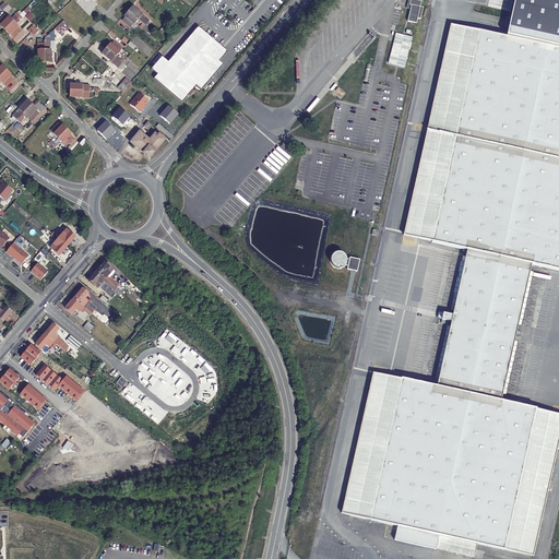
[(558,0),(514,0),(506,37),(558,49),(558,0)]
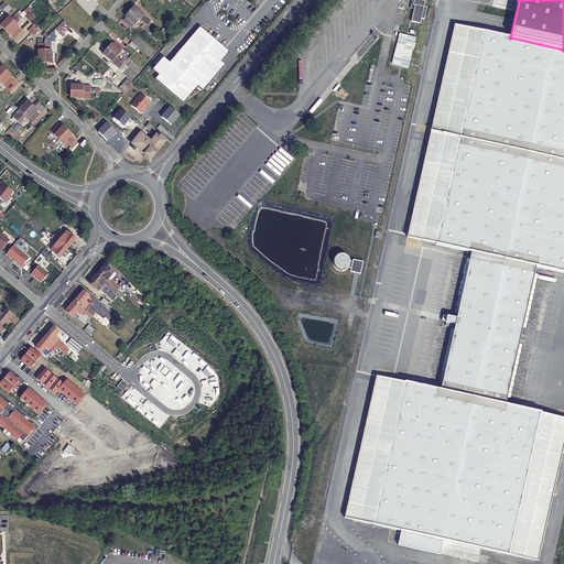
[(424,23),(427,24),(427,23),(430,12),(426,11),(429,7),(418,3),(415,10),(418,10),(414,26),(423,29),(424,23)]
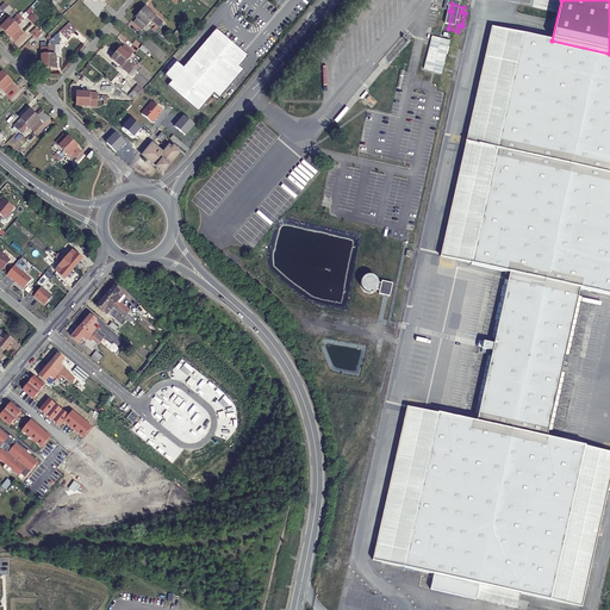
[(5,32),(22,16),(26,11),(22,6),(0,27),(5,32)]
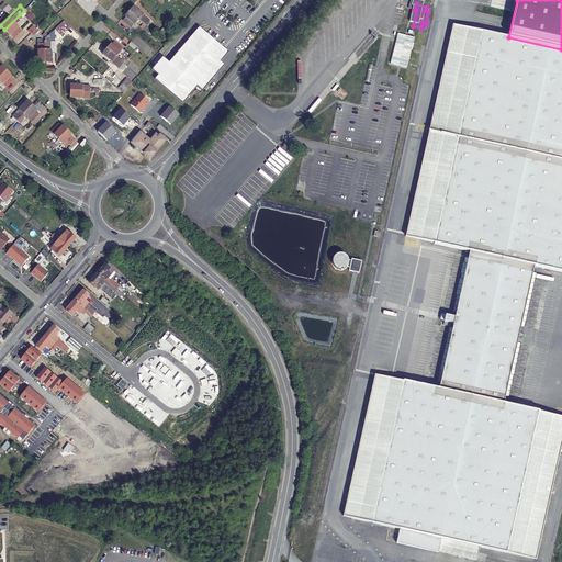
[(130,12),(146,26),(150,22),(134,7),(130,12)]
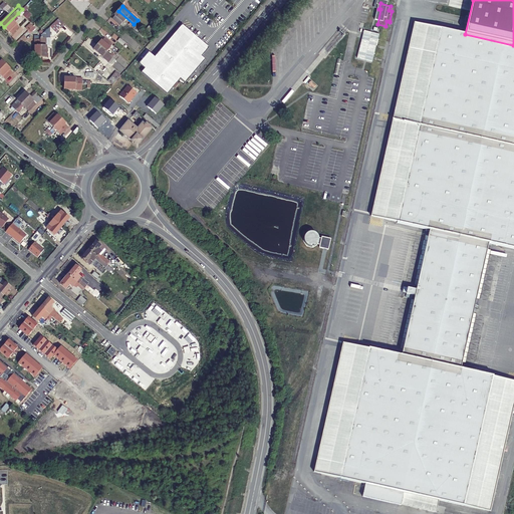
[(27,19),(33,13),(30,11),(25,16),(27,19)]
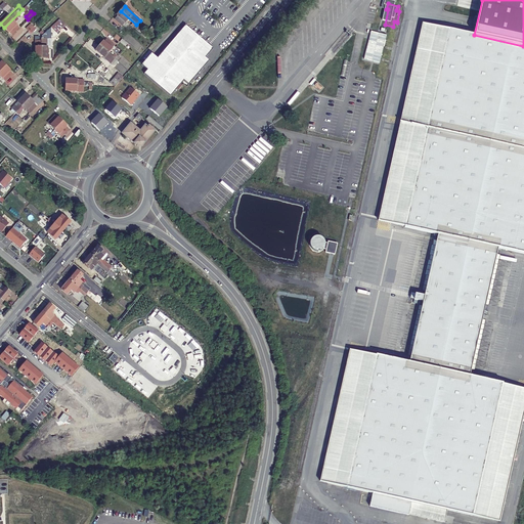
[(136,25),(121,11),(117,15),(132,29),(136,25)]
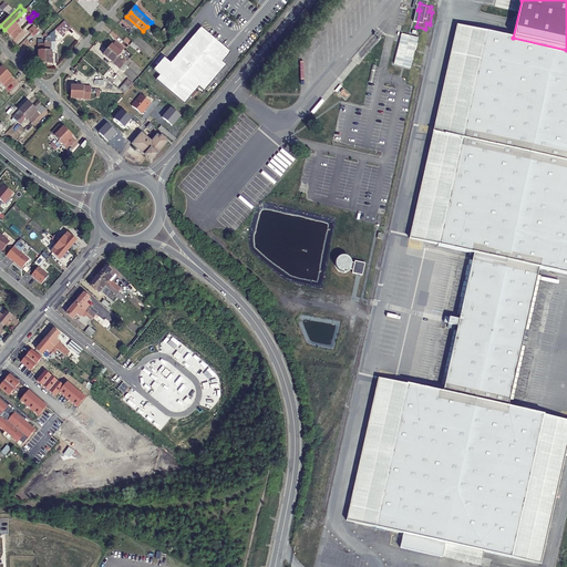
[(24,20),(20,14),(4,30),(10,35),(24,20)]
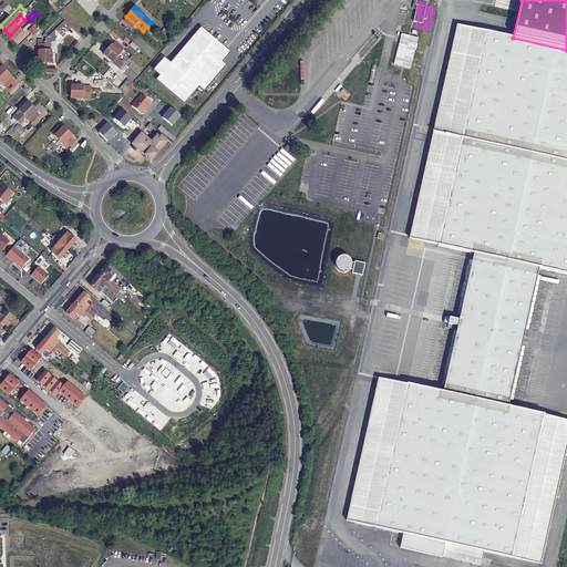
[(486,32),(457,26),(434,131),(410,237),(440,245),(474,253),(459,319),(450,317),(447,322),(457,325),(444,381),(442,391),(436,390),(406,383),(378,375),(377,380),(354,474),(348,501),(344,518),(356,522),(373,526),(391,529),(401,532),(398,546),(441,556),(443,542),(482,550),(509,557),(538,564),(566,443),(566,441),(566,424),(542,419),(532,416),(505,411),(508,397),(538,269),(566,276),(566,50),(513,38),(486,32)]
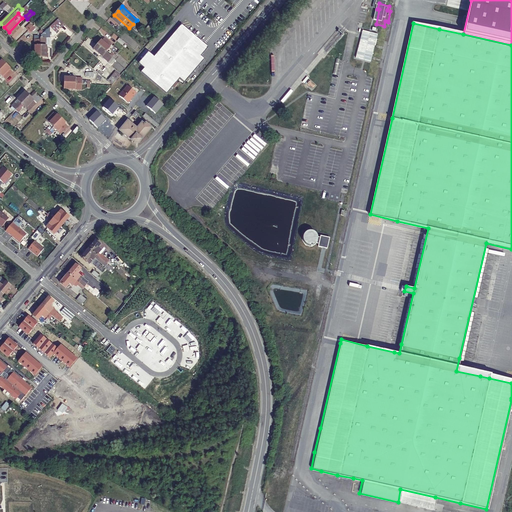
[(35,33),(40,28),(37,25),(32,30),(35,33)]
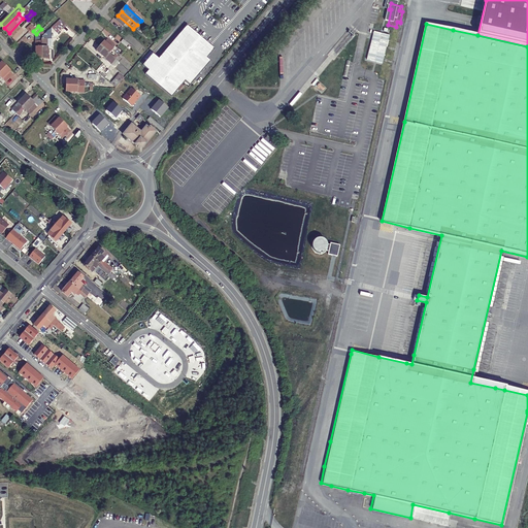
[(183,30),(179,33),(198,47),(200,44),(183,30)]
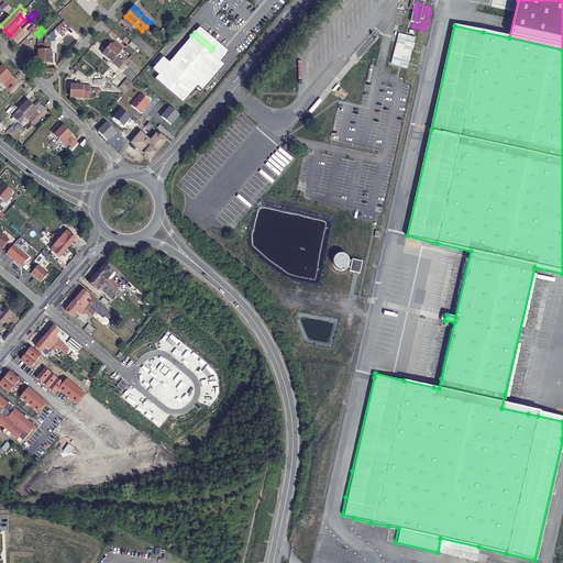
[(408,68),(416,37),(398,33),(392,64),(408,68)]
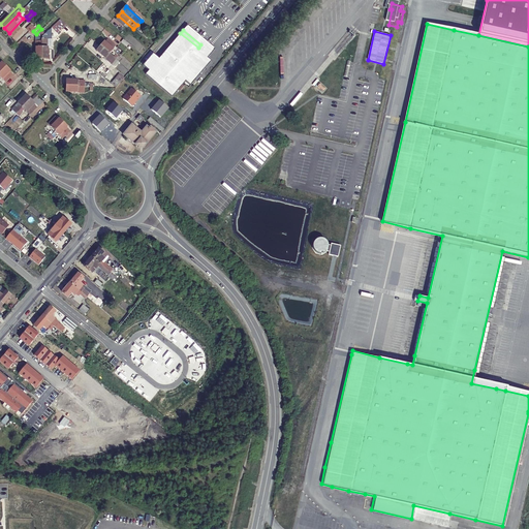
[(210,52),(200,44),(198,48),(180,33),(175,39),(177,40),(143,83),(145,84),(146,83),(167,100),(189,74),(190,74),(210,52)]
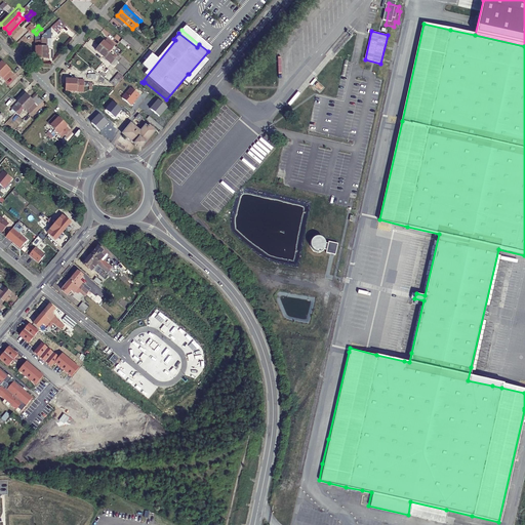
[(21,46),(28,39),(25,35),(16,42),(21,46)]
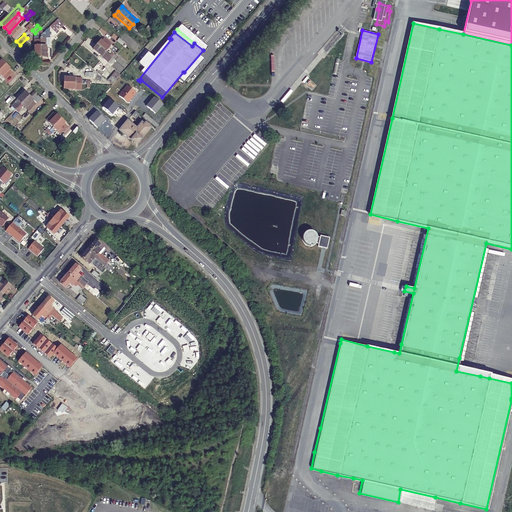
[(101,40),(97,45),(112,58),(115,53),(101,40)]
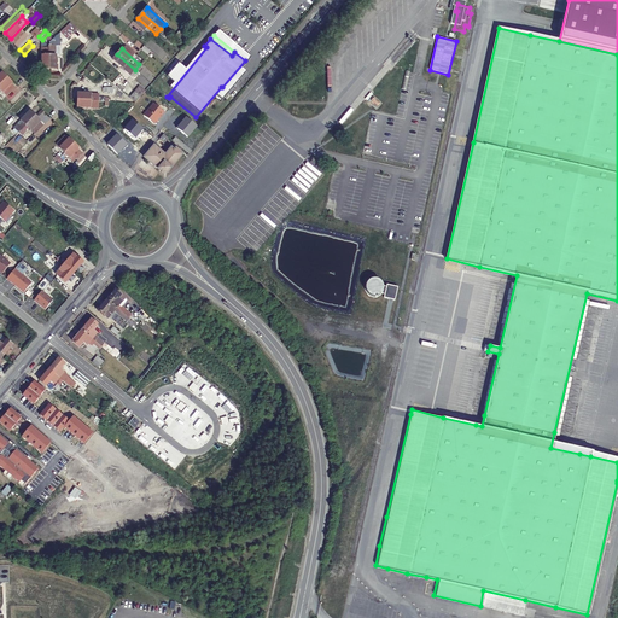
[(135,70),(117,54),(112,59),(130,75),(134,70),(135,70)]
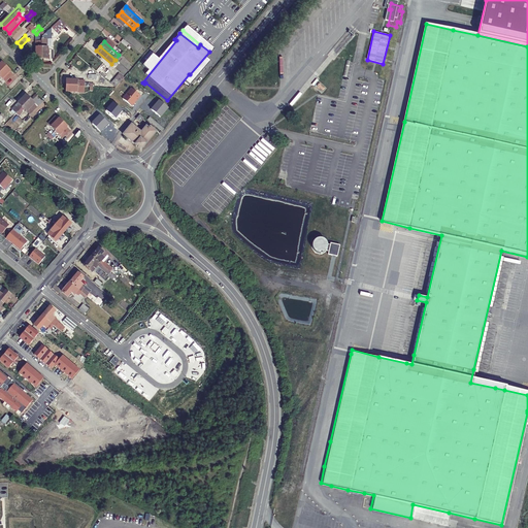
[(6,67),(0,72),(0,80),(10,71),(6,67)]
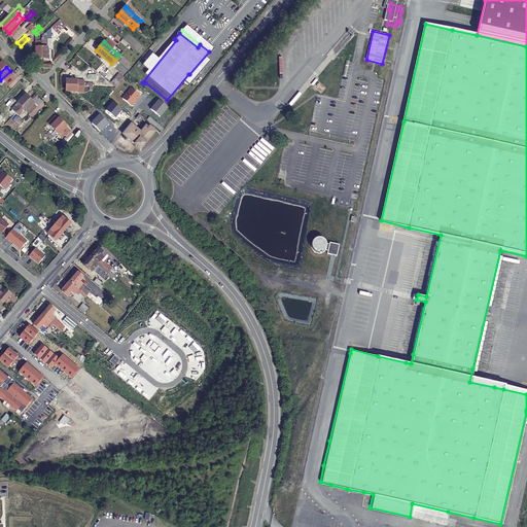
[(119,83),(125,77),(119,73),(111,83),(116,88),(119,83)]
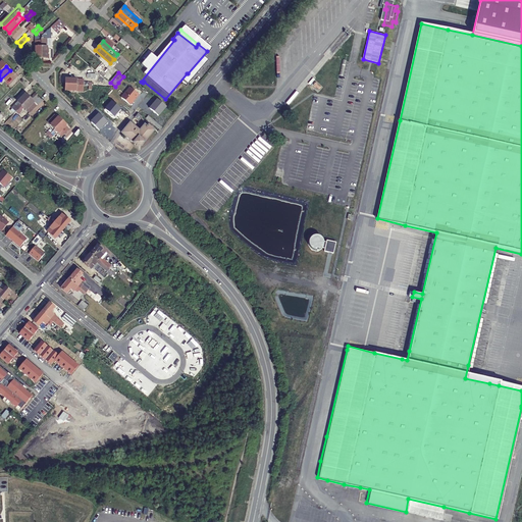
[(121,98),(131,105),(140,95),(131,88),(121,98)]
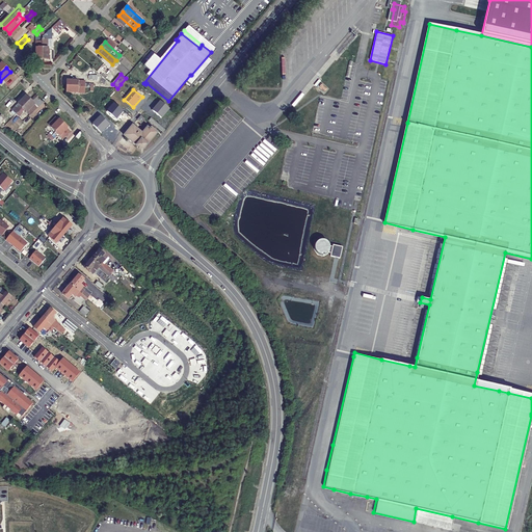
[(11,110),(16,114),(17,114),(19,111),(22,108),(30,100),(26,97),(11,110)]
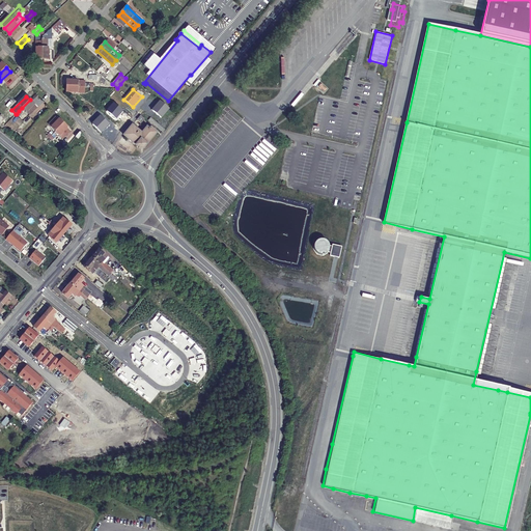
[(34,104),(30,100),(22,108),(27,112),(30,115),(37,108),(34,105),(34,104)]
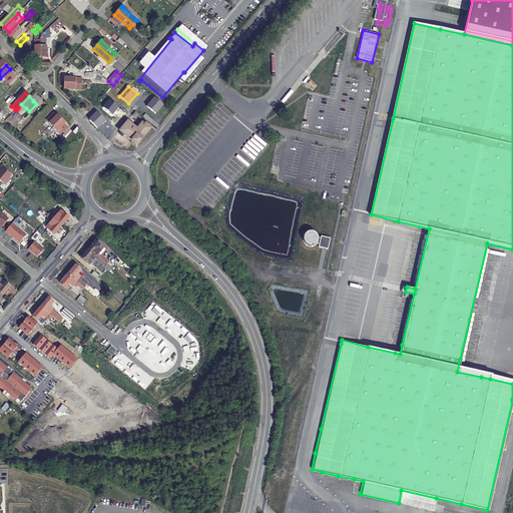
[(163,105),(155,98),(150,104),(149,103),(146,106),(156,114),(163,105)]
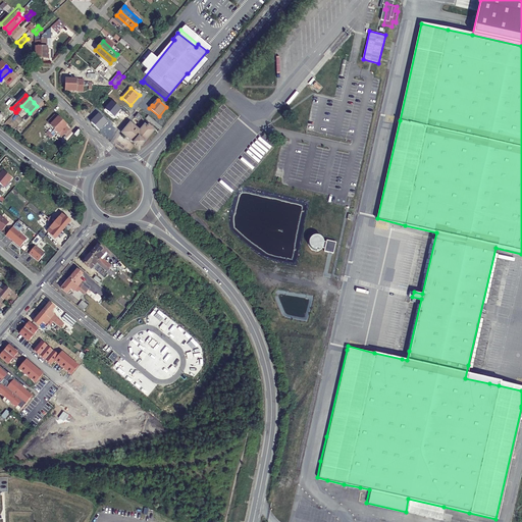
[(160,129),(163,127),(149,115),(147,117),(160,129)]
